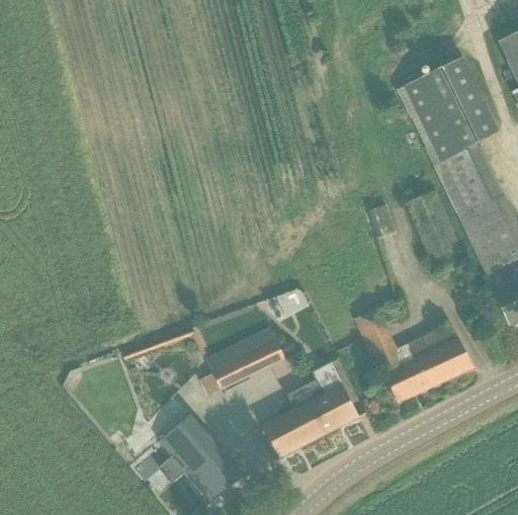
[(517,29),(497,40),(517,82),(517,29)]
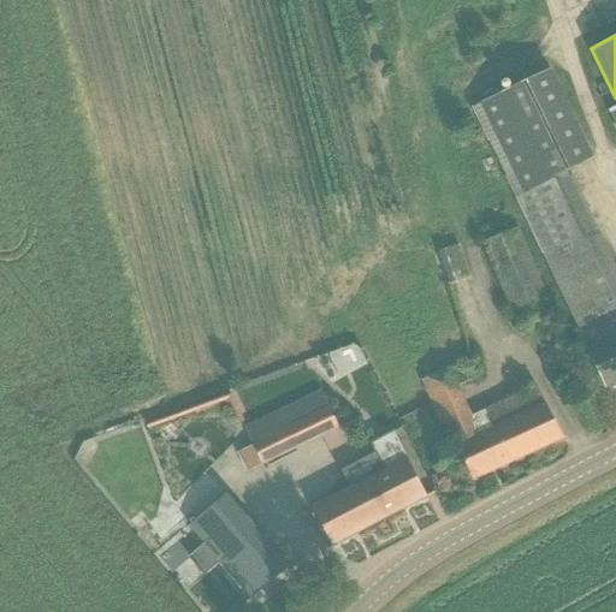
[(473,104),(516,194),(568,168),(593,156),(550,66),(473,104)]
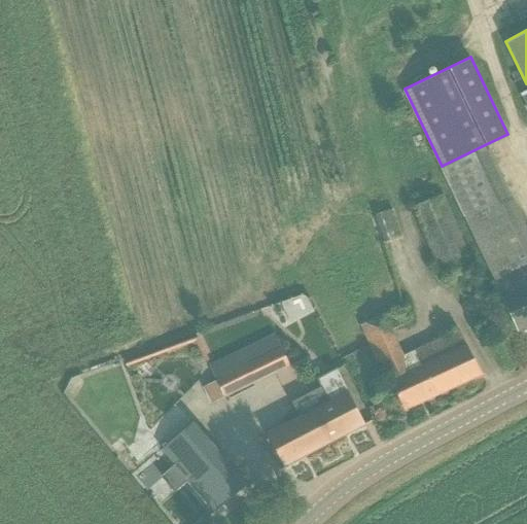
[(526,229),(486,144),(442,166),(496,278),(526,263),(526,229)]
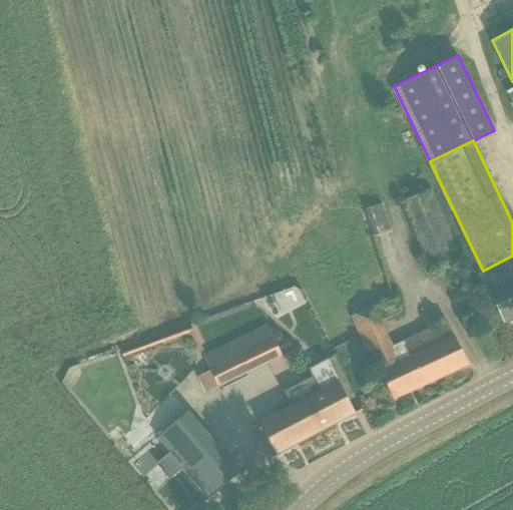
[(404,202),(418,236),(432,269),(460,257),(432,190),(404,202)]
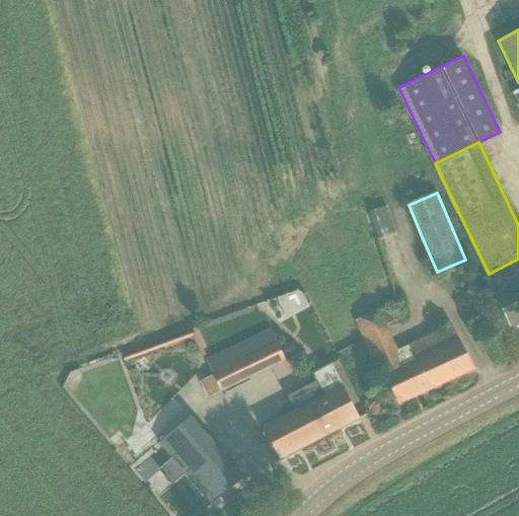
[(386,204),(369,209),(378,236),(394,231),(386,204)]
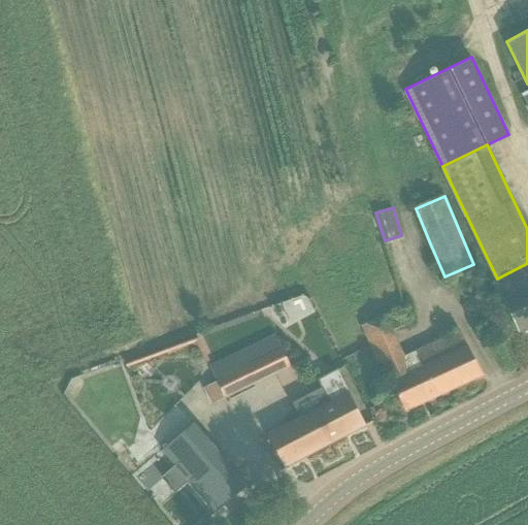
[(527,263),(497,279),(494,280),(518,330),(527,325),(527,263)]
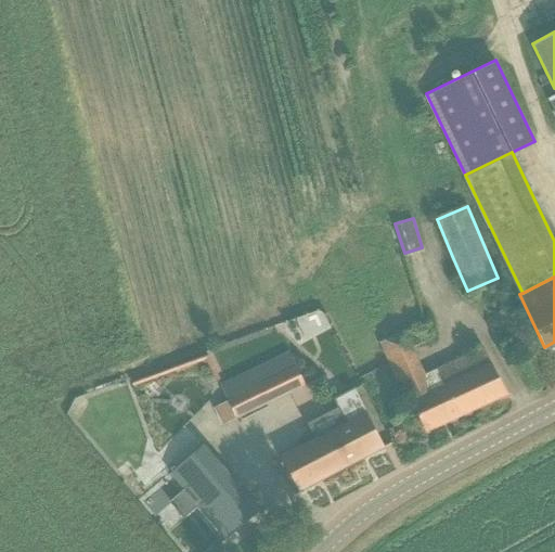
[(423,374),(411,347),(423,341),(415,324),(379,341),(398,380),(401,379),(416,410),(425,431),(507,393),(483,346),(423,374)]
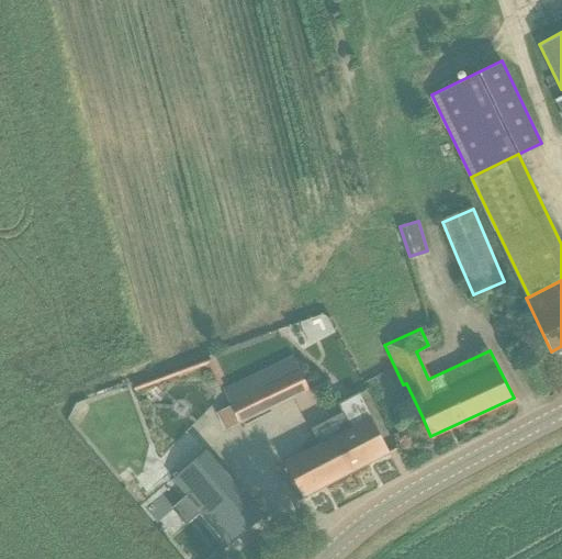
[(238,422),(308,388),(293,355),(223,388),(238,421),(238,422)]
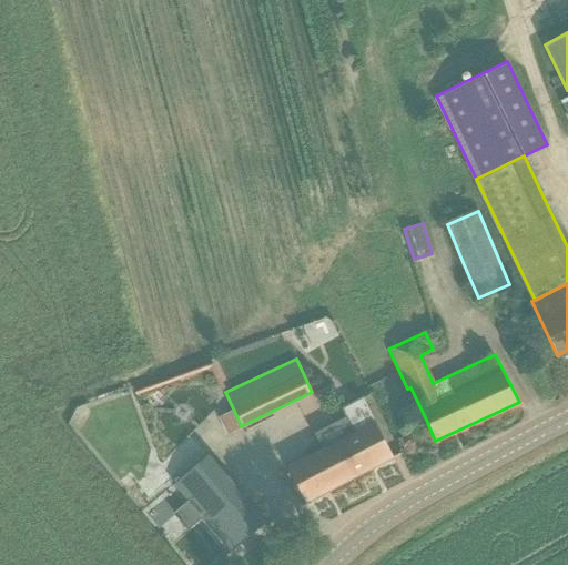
[(287,466),(295,482),(306,502),(393,456),(383,436),(363,396),(342,407),(346,416),(327,426),(327,427),(317,433),(324,447),(287,466)]
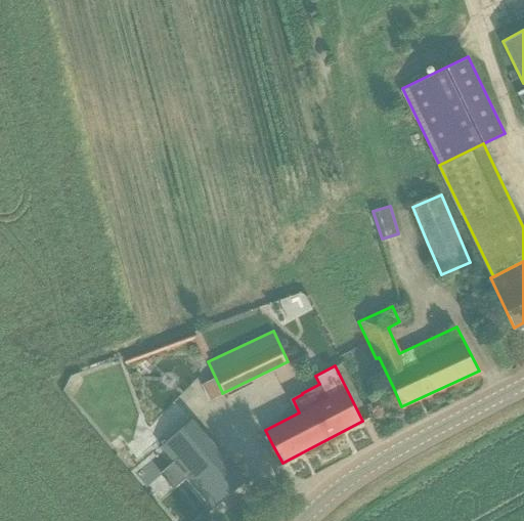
[(189,417),(157,444),(212,507),(245,479),(189,417)]
